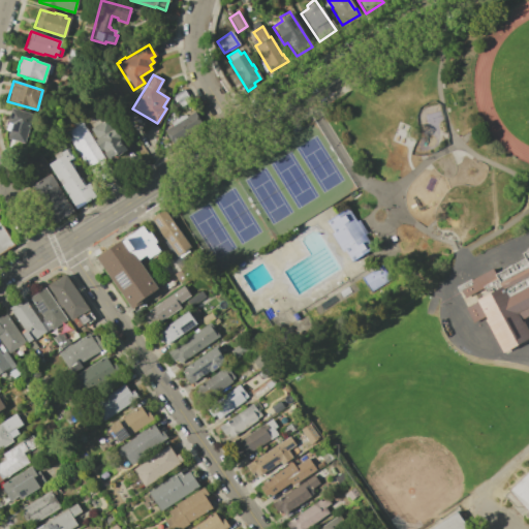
[(8,123),(6,123),(10,109),(32,115),(24,145),(6,139),(8,131),(6,131),(8,123)]
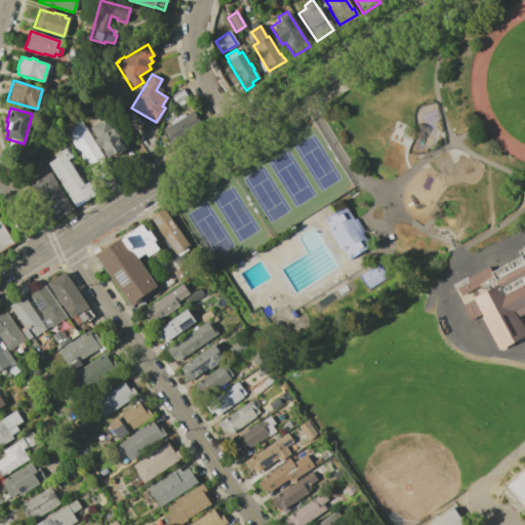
[(193,111),(201,124),(170,143),(162,129),(193,111)]
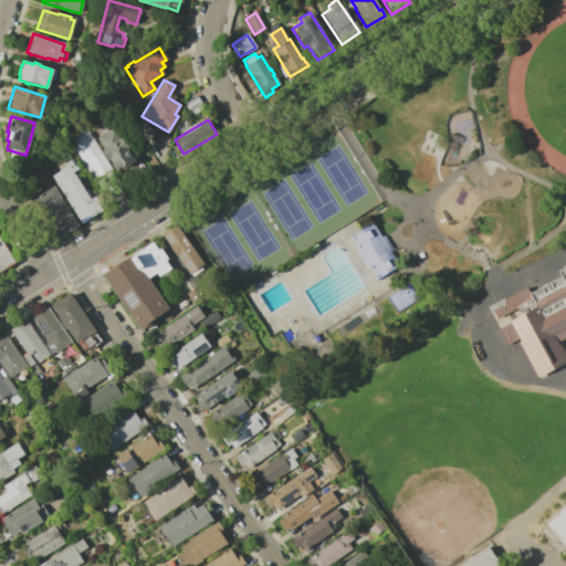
[(80,136),(76,130),(84,126),(114,175),(96,186),(90,175),(88,175),(87,173),(87,171),(70,142),(80,136)]
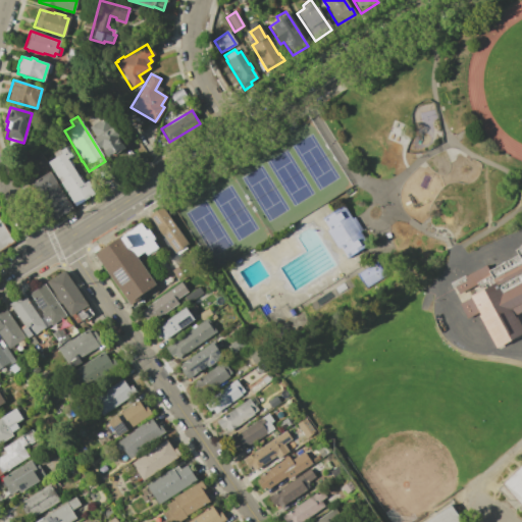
[(91,125),(90,123),(97,118),(99,120),(104,117),(111,127),(113,125),(119,136),(118,136),(124,146),(123,146),(124,148),(115,154),(113,152),(107,157),(101,147),(100,148),(94,139),(95,138),(89,127),(91,125)]
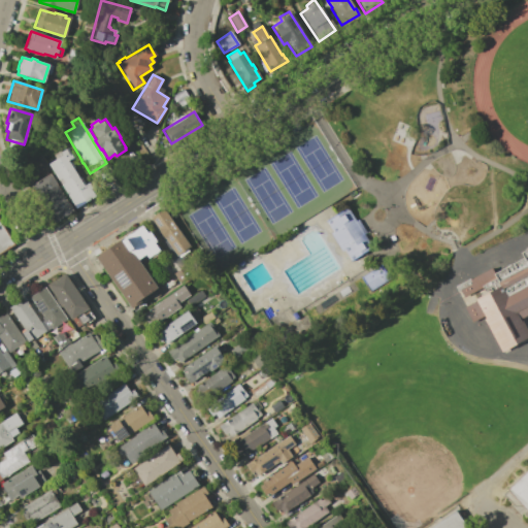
[(62,154),(61,152),(66,147),(72,157),(67,160),(83,186),(88,183),(91,188),(90,189),(94,197),(75,208),(47,163),(62,154)]
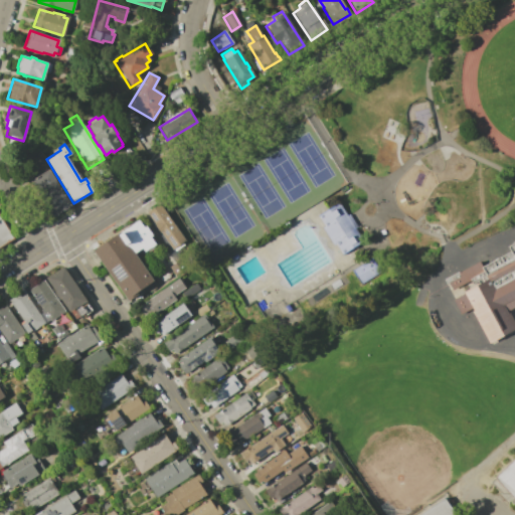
[(48,170),(70,206),(52,217),(29,181),(48,170)]
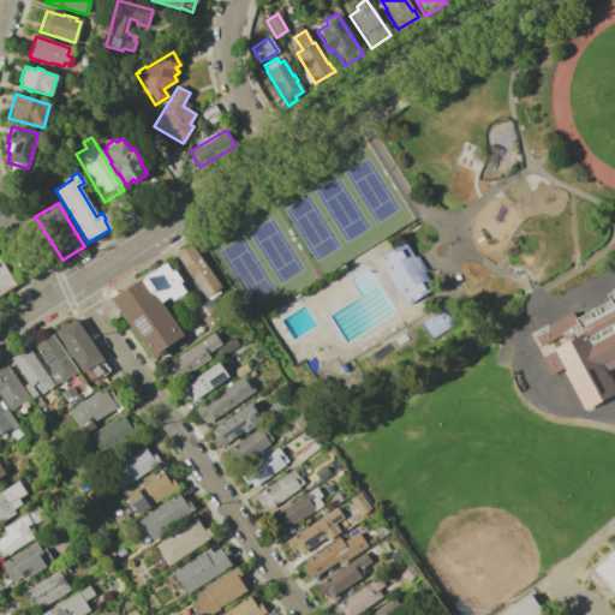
[(404,242),(413,257),(416,256),(425,272),(423,273),(433,288),(421,296),(407,304),(399,291),(396,292),(384,272),(387,270),(378,257),(390,250),(404,242)]
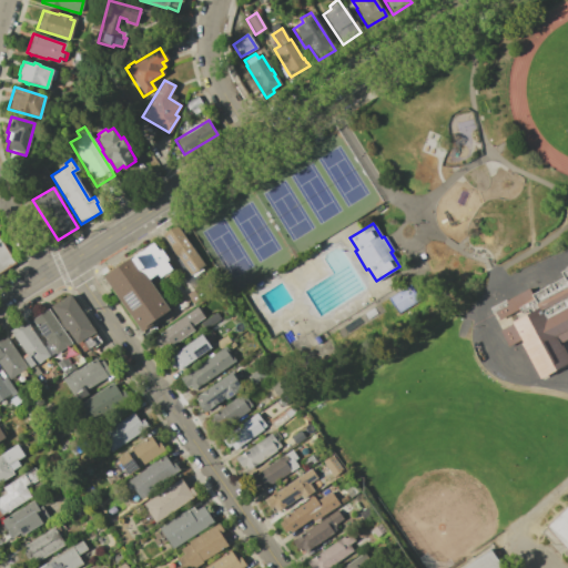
[(163,236),(179,226),(206,266),(192,277),(163,236)]
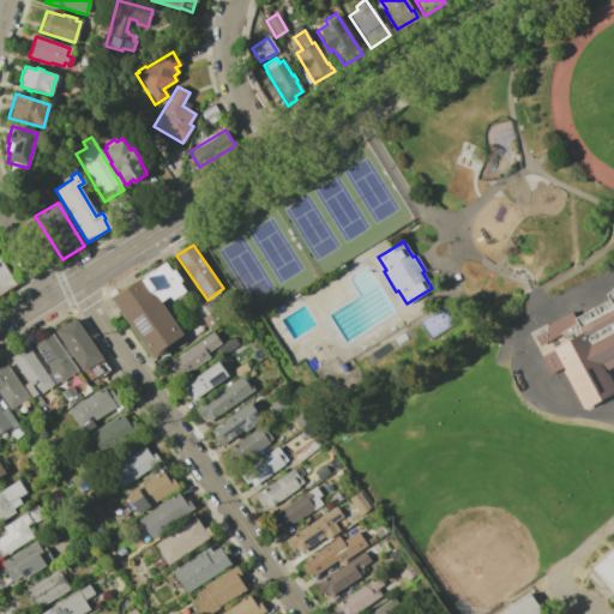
[(0,295),(17,286),(0,256),(0,295)]
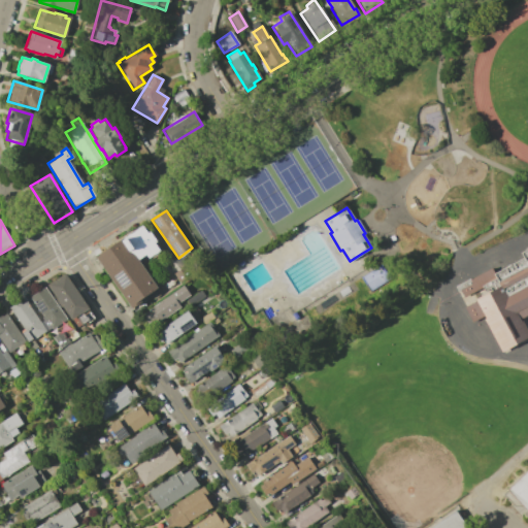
[(96,258),(124,239),(142,226),(147,233),(150,232),(157,242),(154,244),(159,251),(149,257),(146,254),(137,260),(157,290),(131,307),(96,258)]
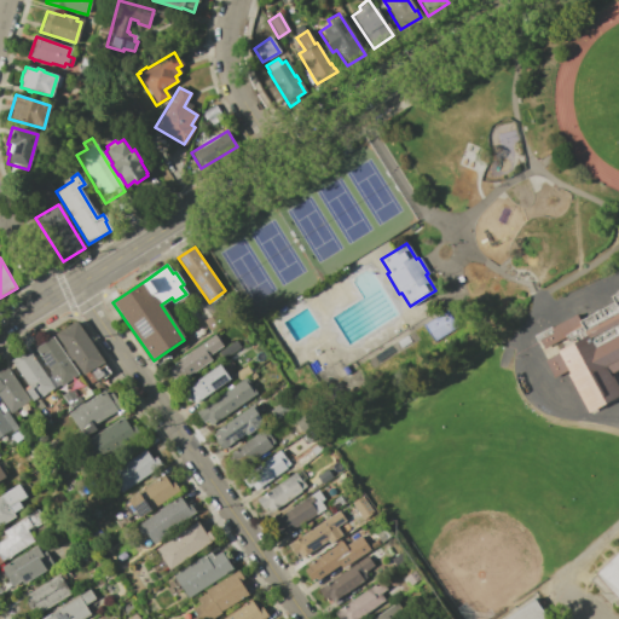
[(588,412),(618,395),(618,393),(609,375),(618,369),(618,290),(609,296),(613,304),(578,322),(576,314),(533,336),(555,377),(566,371),(588,412)]
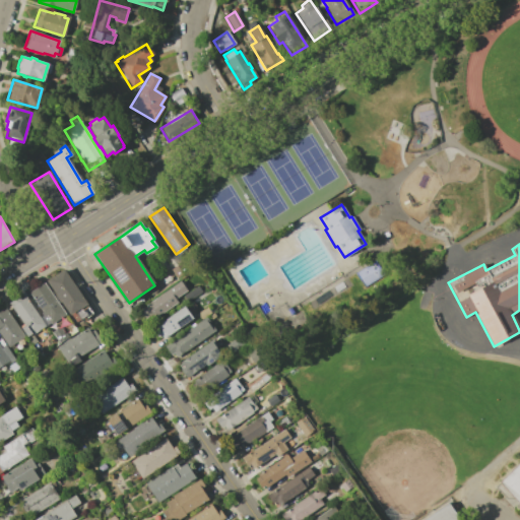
[(63,270),(85,304),(68,315),(46,281),(63,270)]
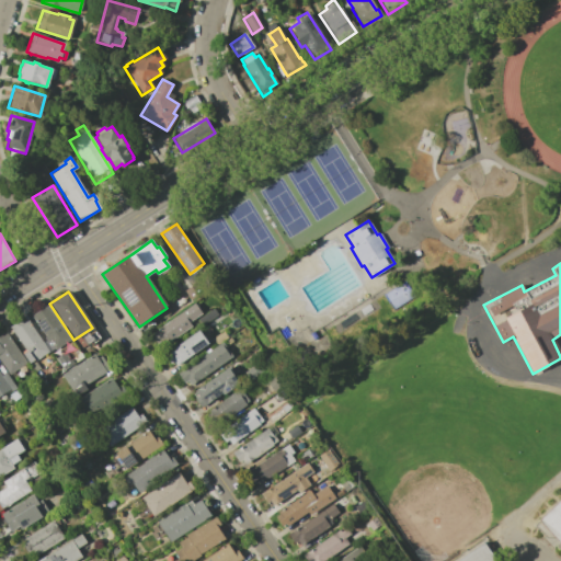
[(193,302),(201,313),(189,322),(191,325),(167,343),(163,339),(156,344),(149,334),(193,302)]
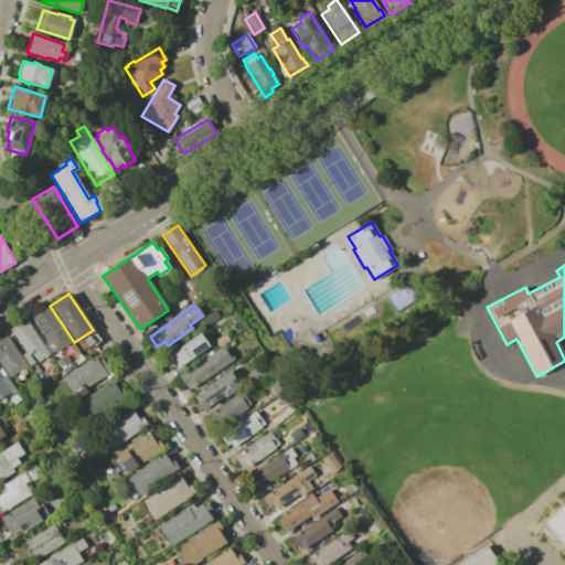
[(48,308),(71,342),(54,353),(31,319),(48,308)]
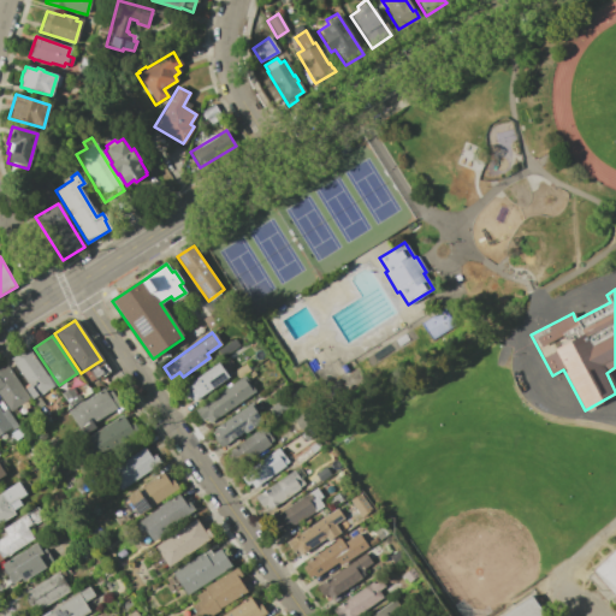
[(234,338),(238,345),(221,357),(217,351),(234,338)]
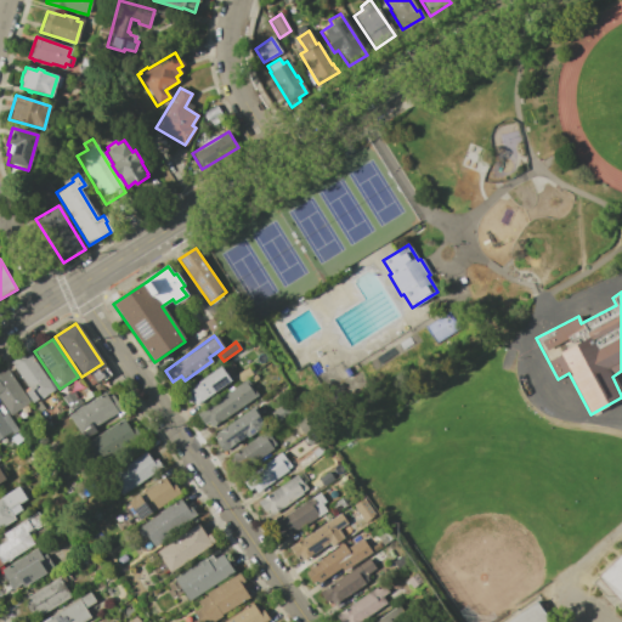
[(22,355),(24,358),(29,355),(54,390),(38,400),(38,399),(32,402),(24,393),(28,390),(10,363),(22,355)]
